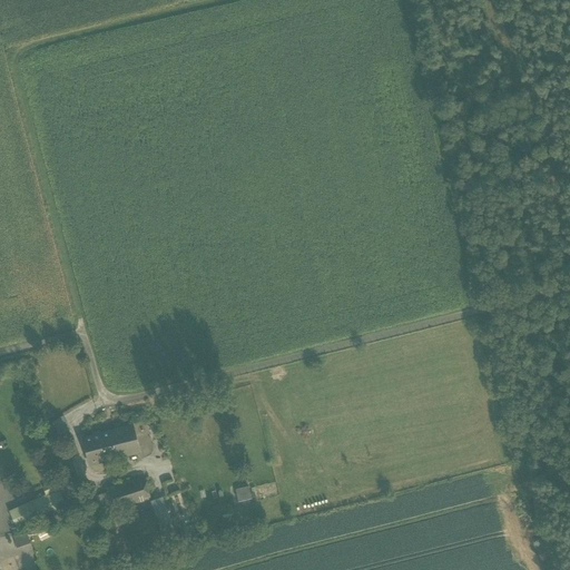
[(64,416),(52,422),(60,435),(70,430),(64,416)]
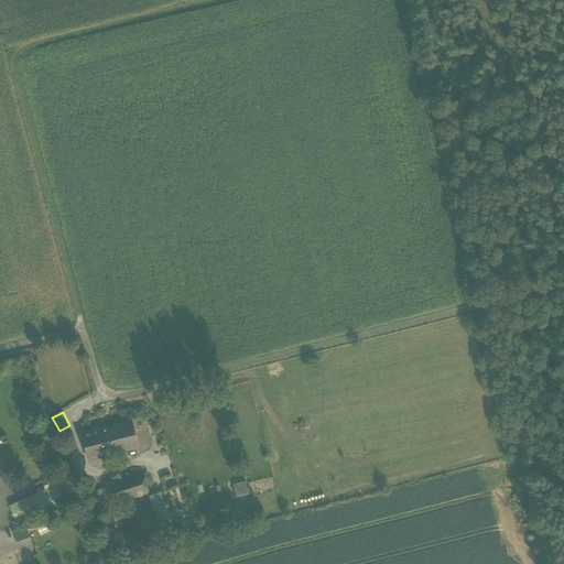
[(130,423),(111,427),(114,435),(119,434),(121,442),(122,442),(125,451),(137,448),(130,423)]
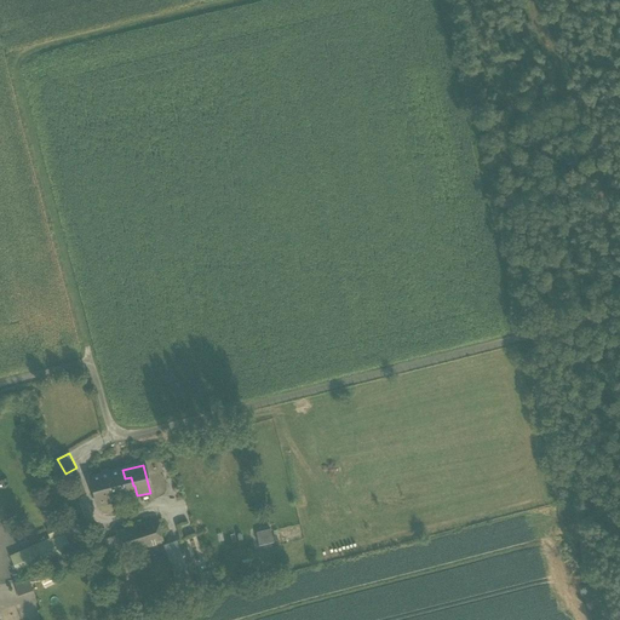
[(122,470),(91,478),(97,506),(137,495),(135,486),(133,486),(131,477),(125,478),(122,470)]
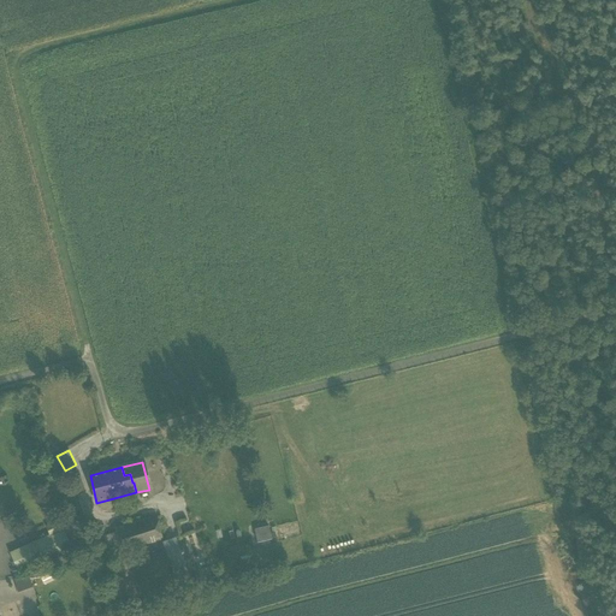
[(78,478),(71,480),(75,492),(83,490),(78,478)]
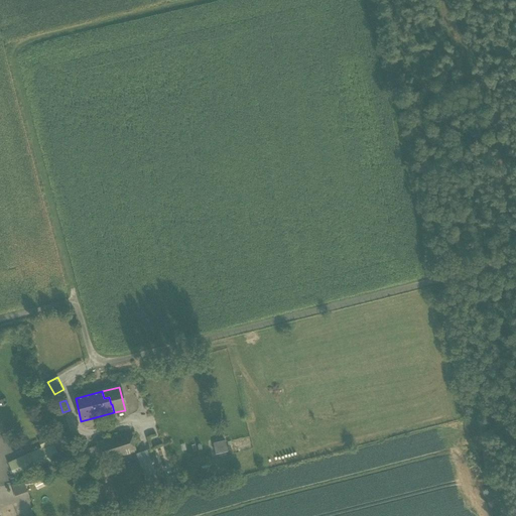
[(118,436),(96,442),(102,462),(136,453),(131,433),(126,435),(126,437),(119,439),(118,436)]
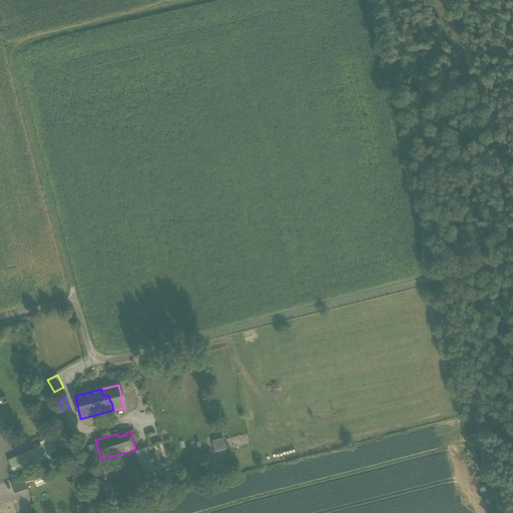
[(49,434),(38,438),(41,446),(52,441),(49,434)]
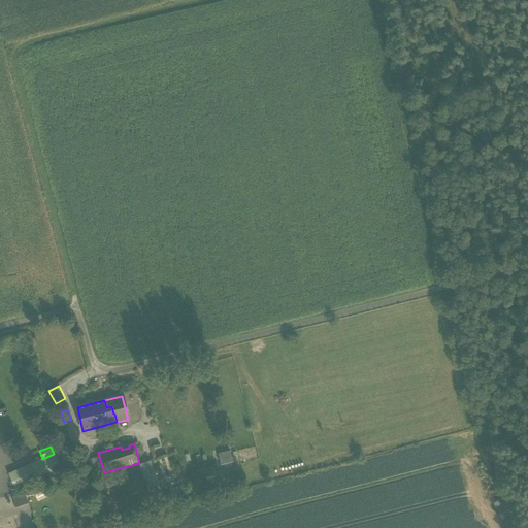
[(232,463),(230,452),(218,454),(220,465),(232,463)]
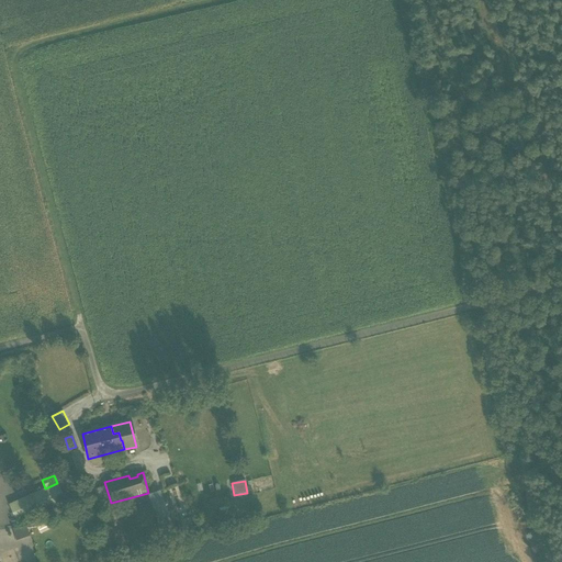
[(104,482),(94,485),(101,505),(111,503),(104,482)]
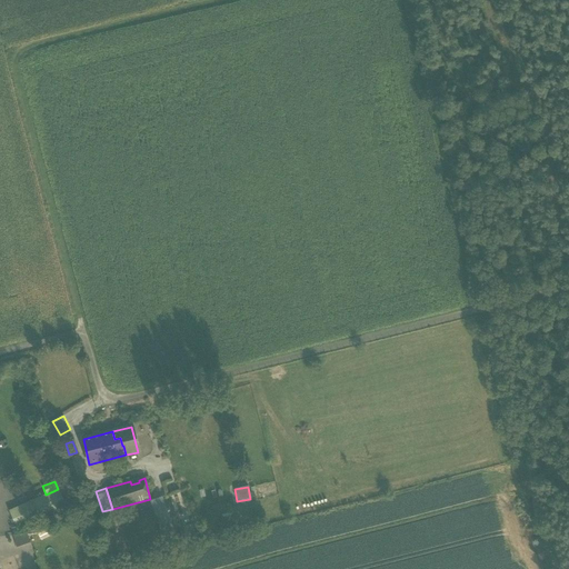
[(46,495),(9,510),(17,527),(66,506),(58,489),(46,495)]
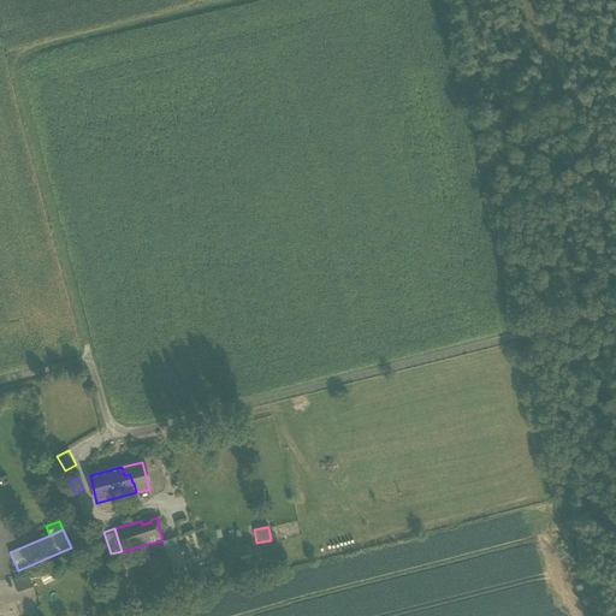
[(175,540),(166,543),(172,561),(181,557),(175,540)]
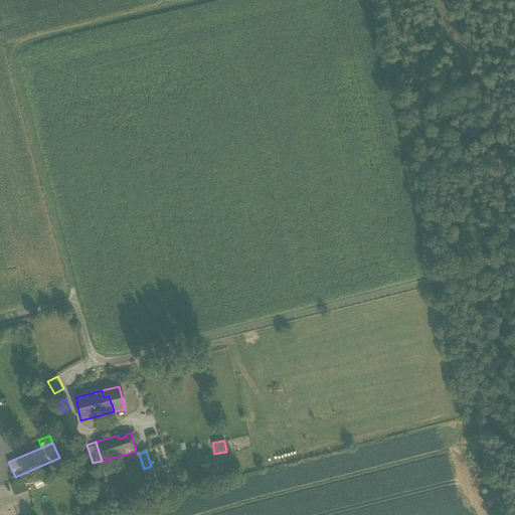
[(152,469),(144,471),(148,483),(156,480),(152,469)]
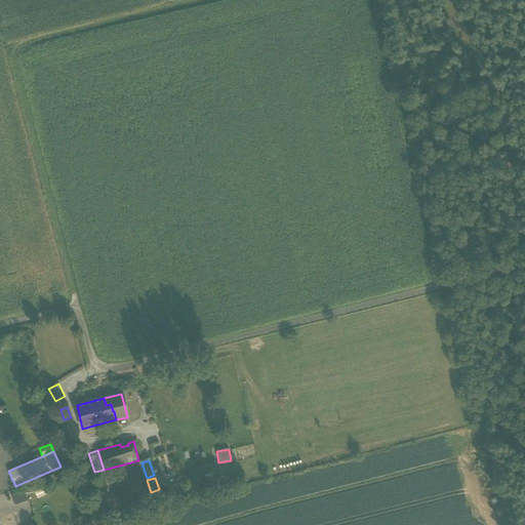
[(39,497),(47,493),(44,487),(36,492),(39,497)]
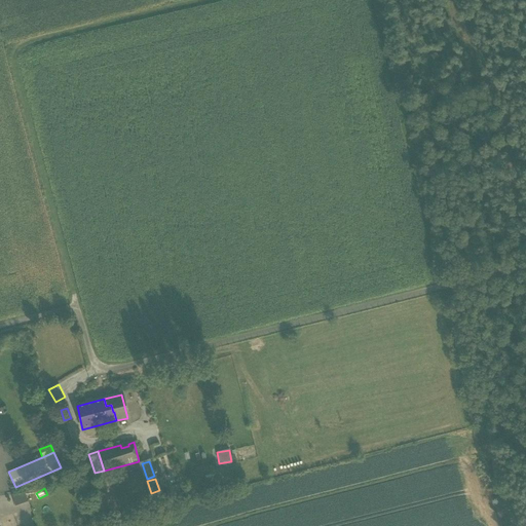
[(25,490),(11,494),(14,503),(28,499),(25,490)]
